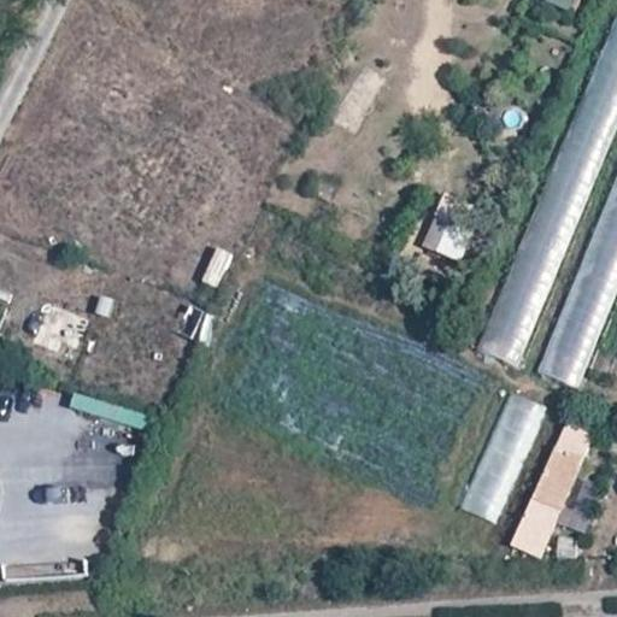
[(548,0),(548,3),(577,11),(580,0),(548,0)]
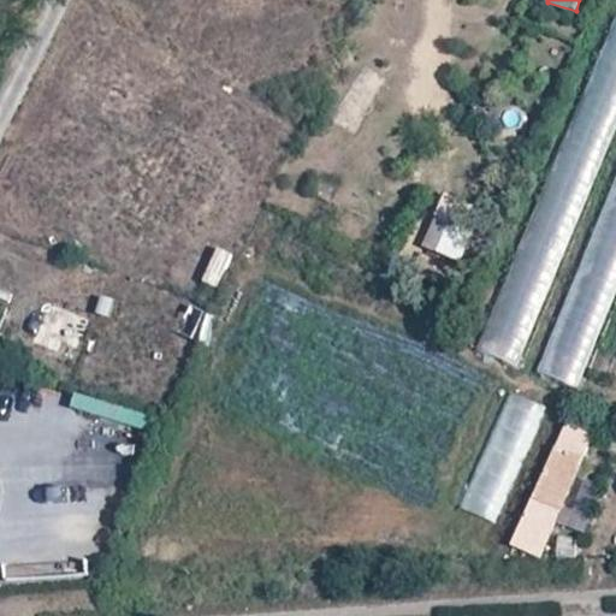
[(483,351),(523,367),(615,125),(615,12),(614,12),(483,351)]
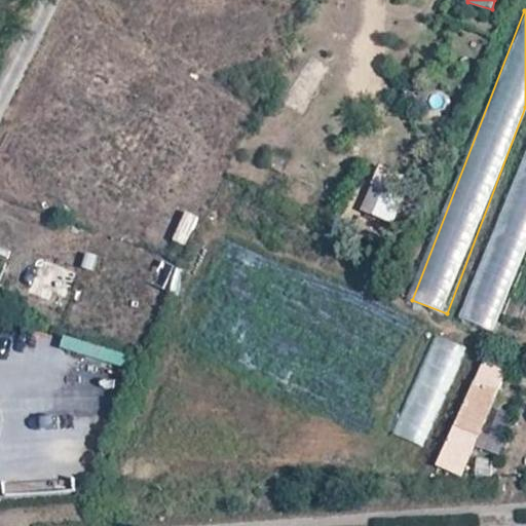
[(502,333),(525,265),(525,148),(466,321),(502,333)]
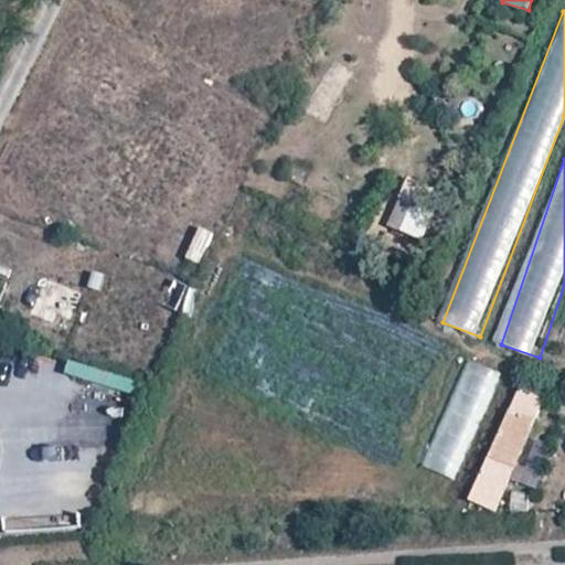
[(402,234),(429,247),(440,225),(412,211),(402,234)]
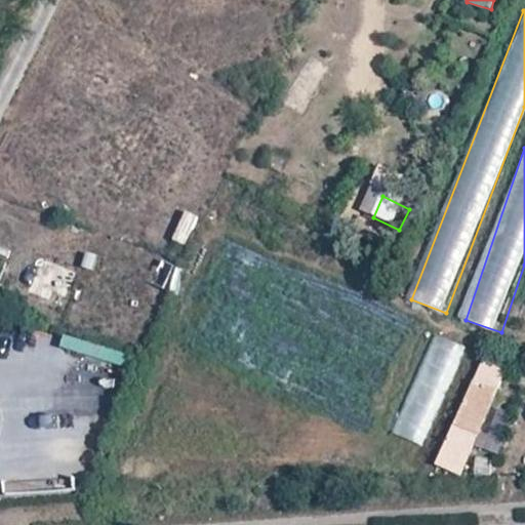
[(188,244),(199,215),(186,210),(174,239),(188,244)]
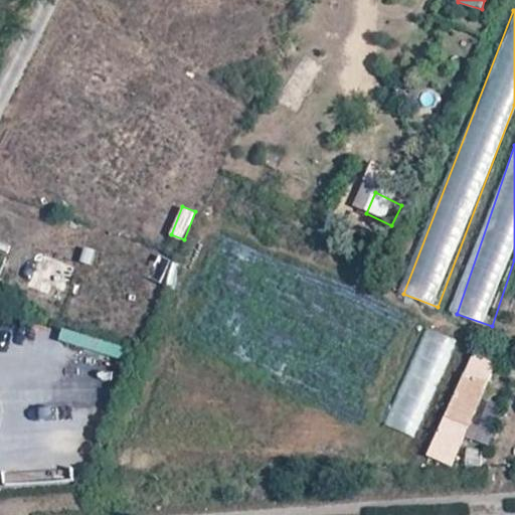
[(159,253),(152,279),(165,283),(172,258),(159,253)]
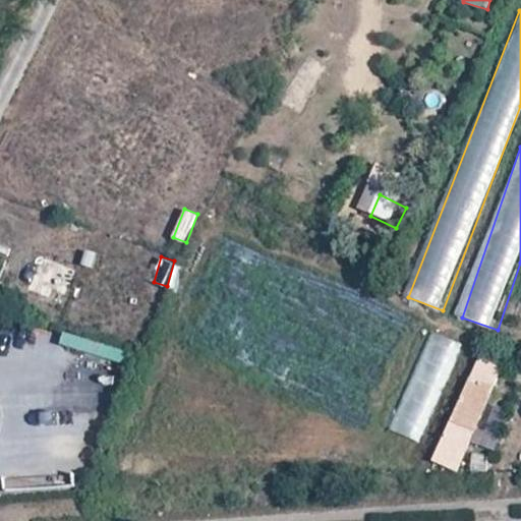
[(511,330),(520,333),(520,302),(511,330)]
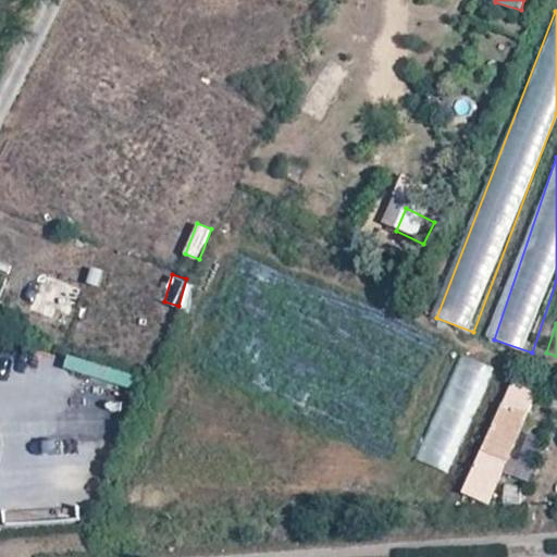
[(450,473),(495,367),(462,354),(418,460),(450,473)]
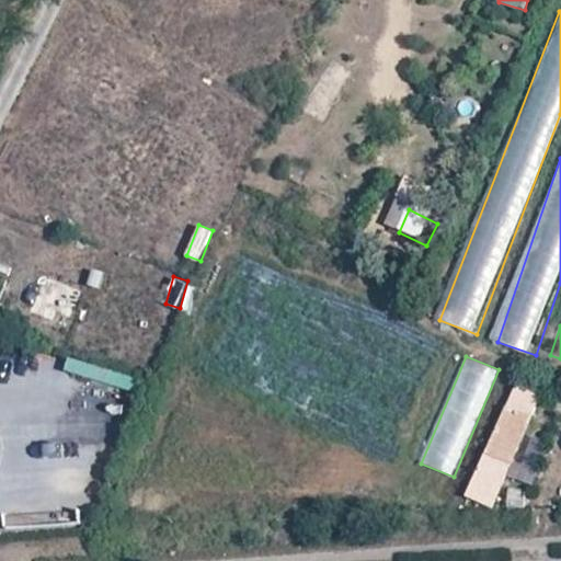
[(489,459),(508,468),(537,399),(519,390),(489,459)]
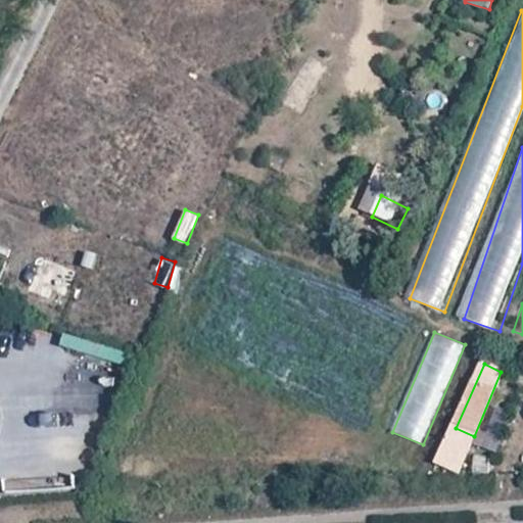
[(35,407),(105,406),(104,390),(34,392),(35,407)]
